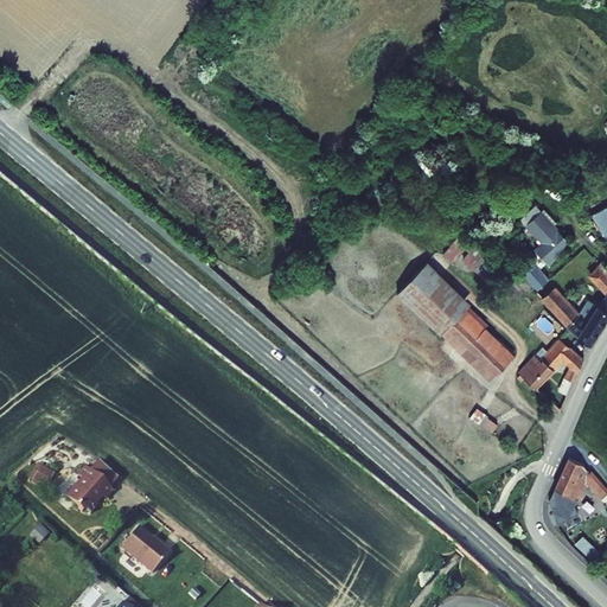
[(606,204),(606,205),(590,216),(606,241),(606,240),(606,202),(606,203),(606,204)]
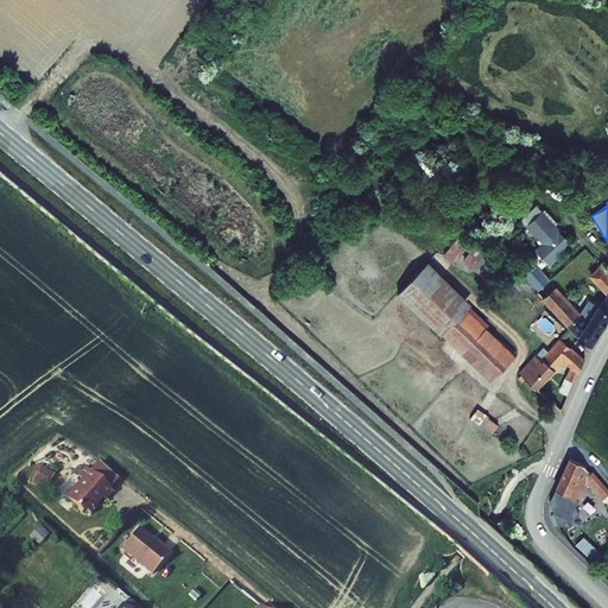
[(565,245),(537,217),(525,230),(542,247),(533,255),(534,257),(543,265),(544,266),(565,245)]
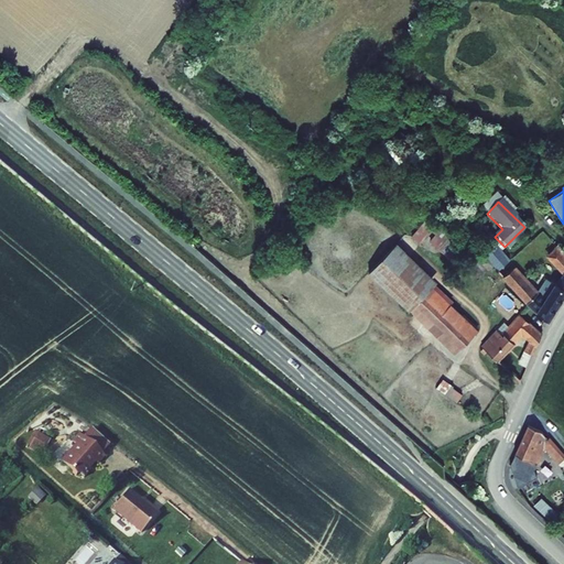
[(426,220),(412,237),(419,242),(433,226),(426,220)]
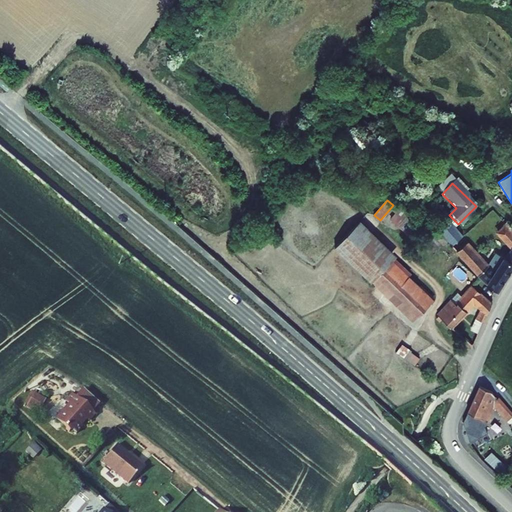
[(398,204),(393,210),(396,212),(399,209),(401,206),(398,204)]
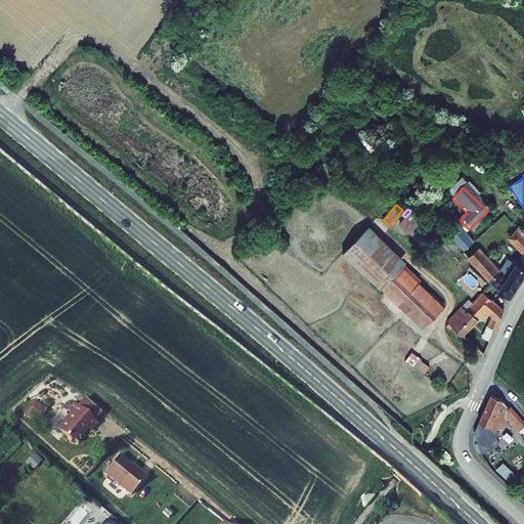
[(400,223),(424,245),(432,235),(408,214),(405,217),(400,223)]
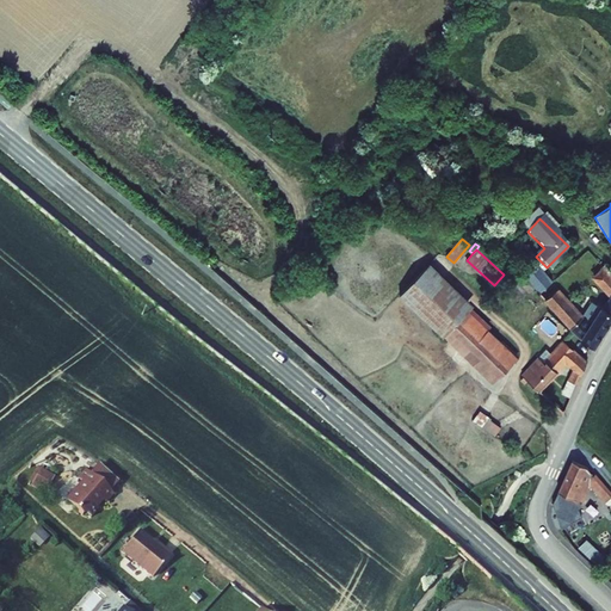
[(537,258),(531,265),(539,273),(545,266),(537,258)]
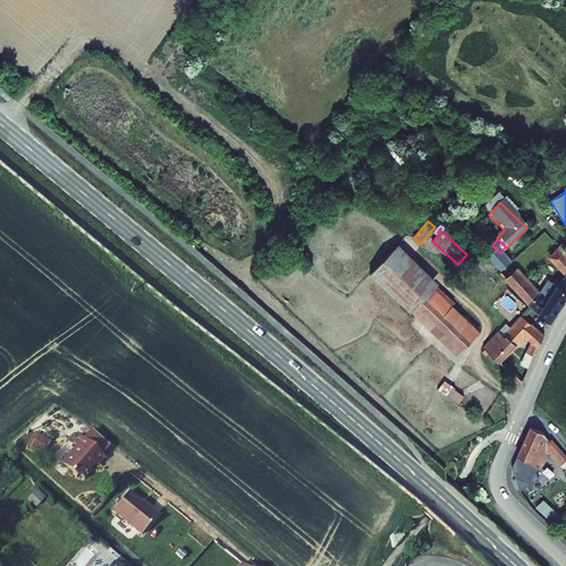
[(439,283),(398,244),(370,273),(411,312),(418,305),(463,348),(474,337),(428,293),(439,283)]
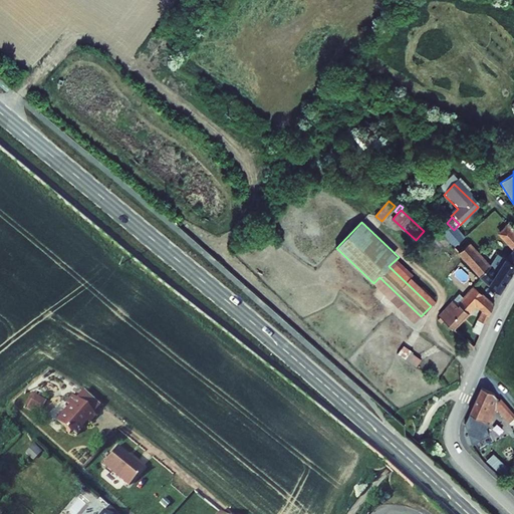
[(513,273),(513,231),(509,226),(500,235),(513,248),(513,249),(506,258),(500,253),(487,267),(466,246),(457,255),(481,278),(499,294),(513,273)]
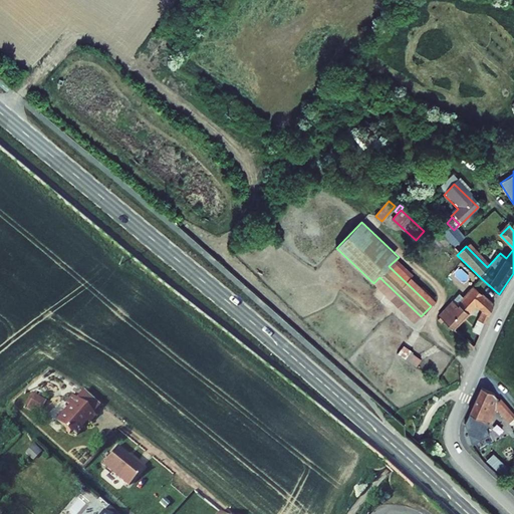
[(439,238),(457,255),(466,246),(468,245),(450,227),(439,238)]
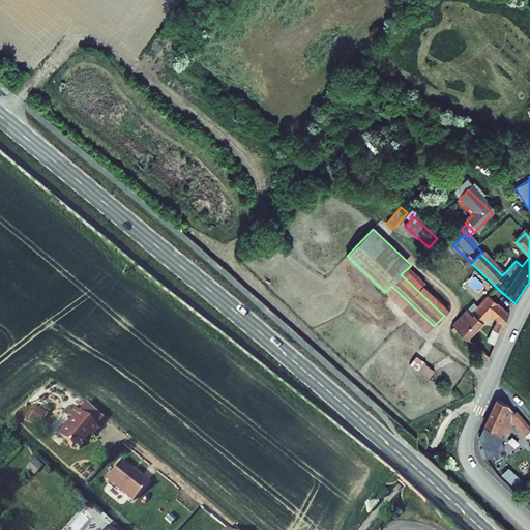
[(474,303),(453,326),(489,358),(509,313),(490,295),(478,306),(474,303)]
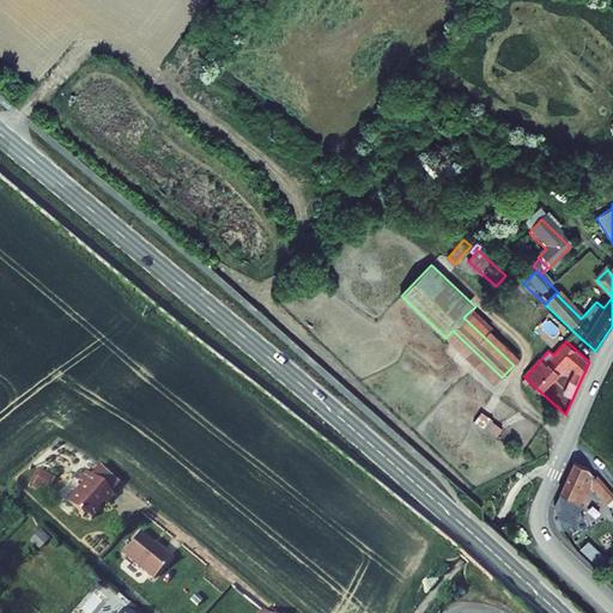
[(497,436),(503,428),(480,414),(474,423),(497,436)]
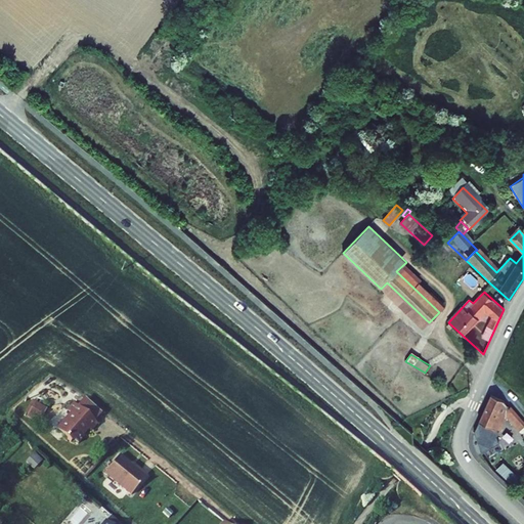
[(504,400),(491,395),(475,432),(487,451),(503,437),(497,432),(507,413),(520,429),(523,426),(523,421),(511,406),(509,407),(504,400)]
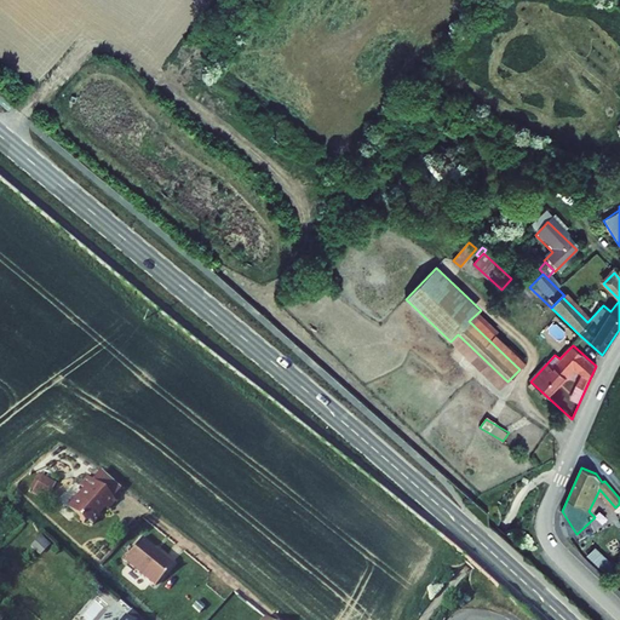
[(44,499),(52,482),(38,474),(29,489),(33,491),(32,492),(44,499)]
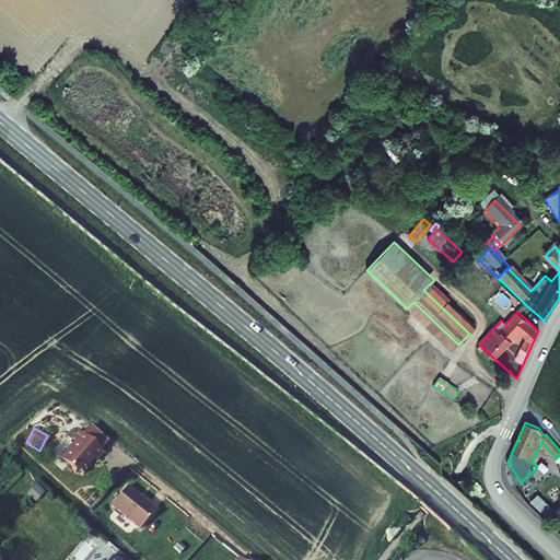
[(104,452),(79,430),(72,439),(76,442),(61,458),(76,471),(79,469),(83,474),(90,467),(88,465),(94,458),(96,461),(104,452)]
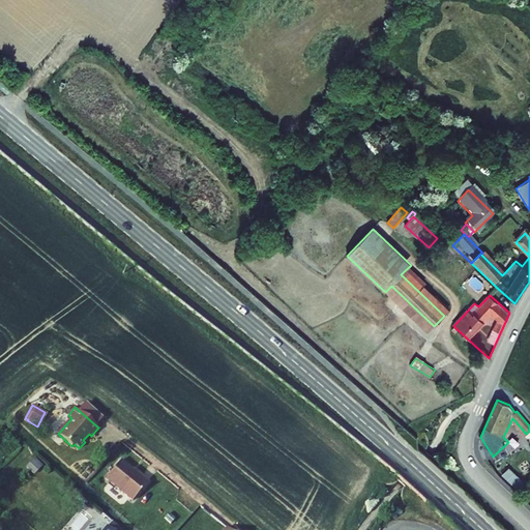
[(526,475),(513,458),(503,464),(517,481),(526,475)]
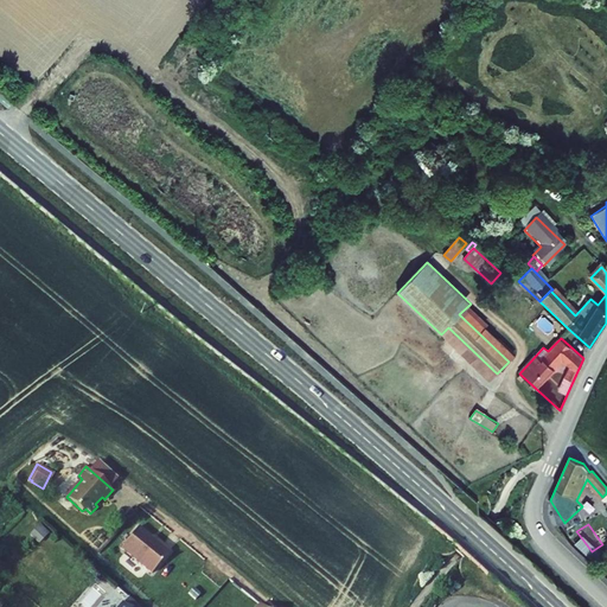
[(38,526),(31,536),(39,544),(48,535),(38,526)]
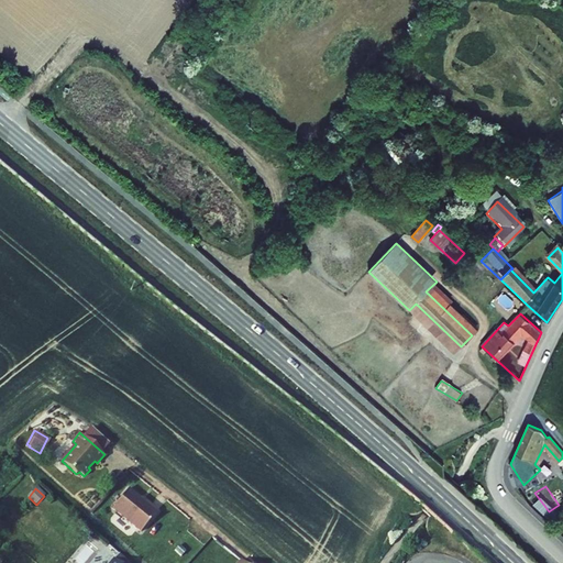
[(150,506),(129,489),(112,509),(141,532),(158,511),(151,505),(150,506)]
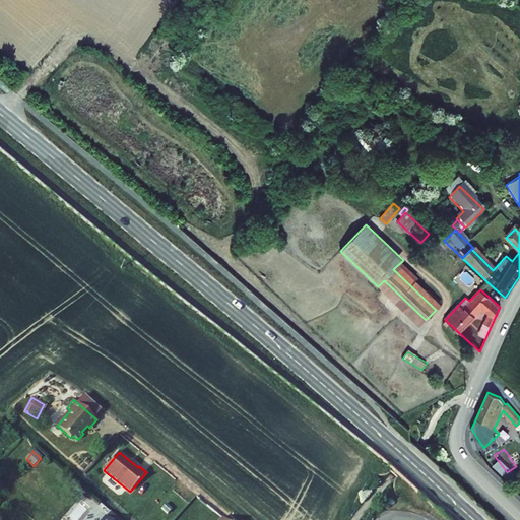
[(173,508),(167,503),(161,509),(168,514),(173,508)]
